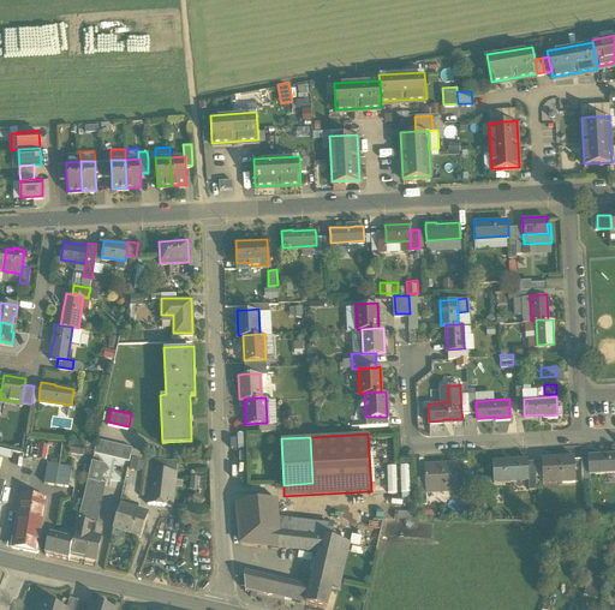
[(94,452),(129,459),(132,446),(97,438),(94,452)]
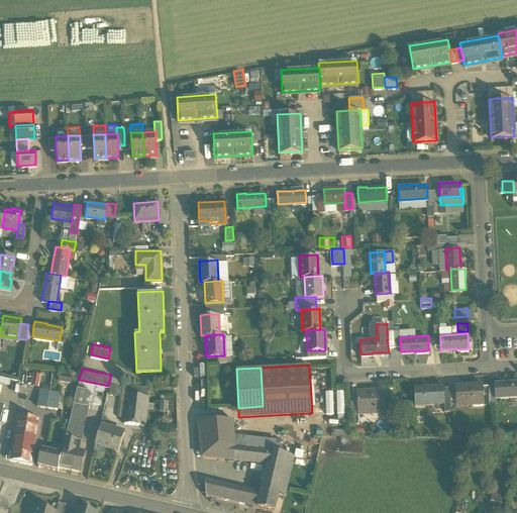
[(40,384),(40,371),(33,371),(32,383),(40,384)]
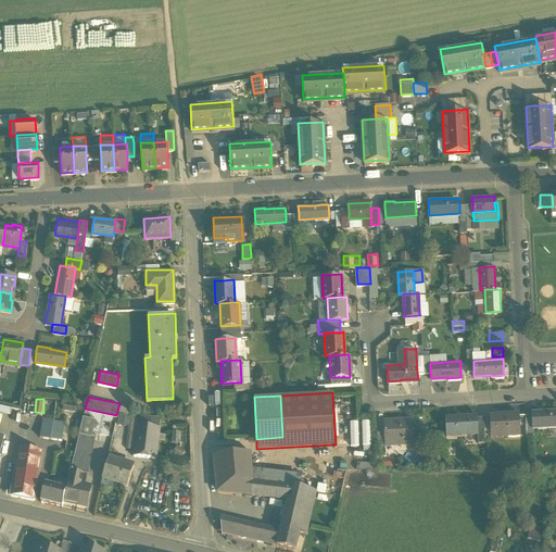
[(116,422),(122,423),(125,411),(118,410),(117,416),(116,422)]
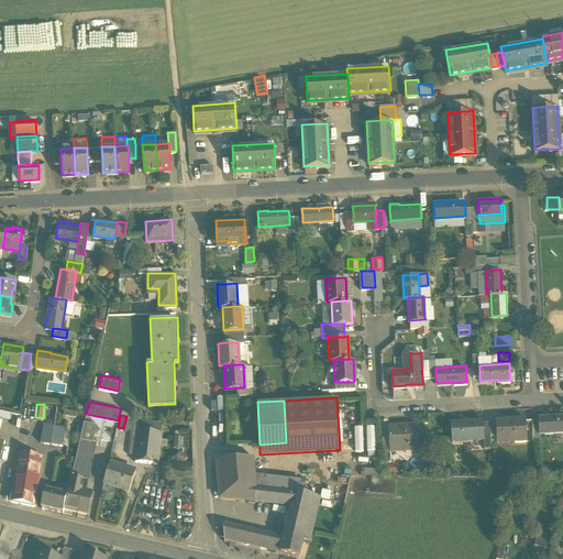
[(539,418),(539,433),(540,433),(562,430),(562,415),(552,416),(552,415),(539,416),(539,418)]
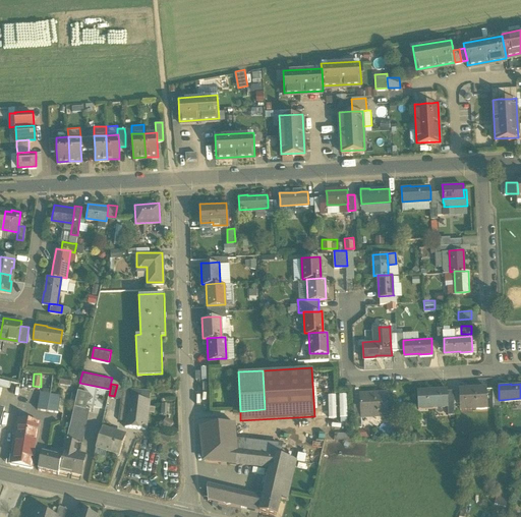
[(476,401),(476,407),(487,406),(486,386),(475,386),(475,388),(459,389),(460,402),(476,401)]
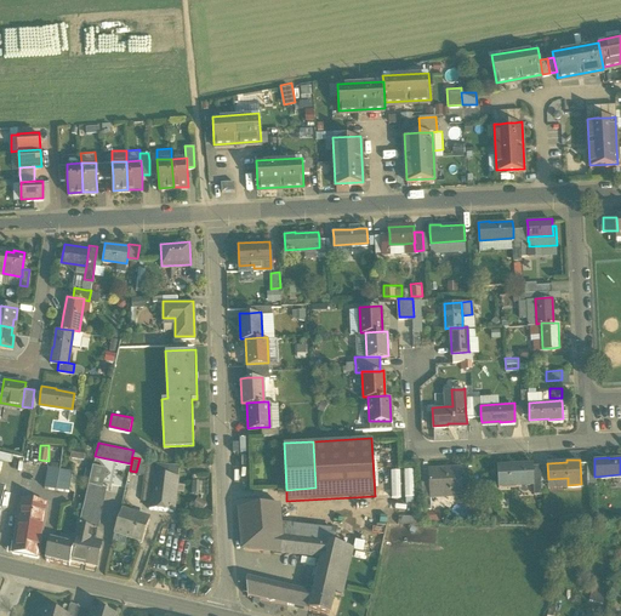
[(170,474),(177,475),(180,466),(154,462),(153,472),(170,474)]
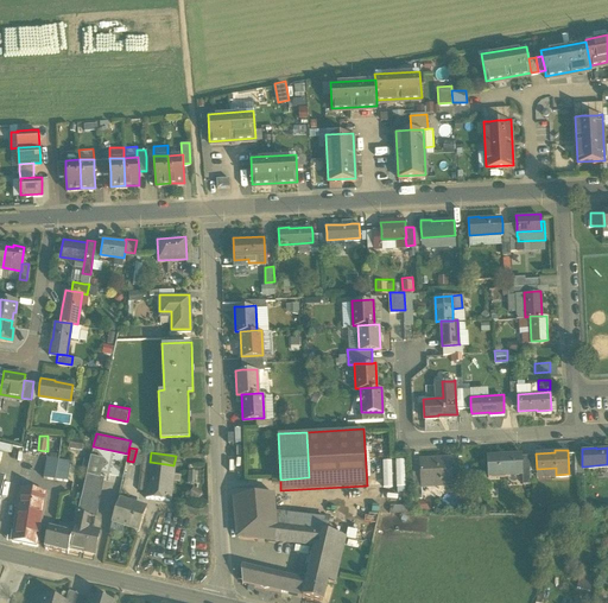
[(90,454),(87,471),(99,475),(102,456),(90,454)]
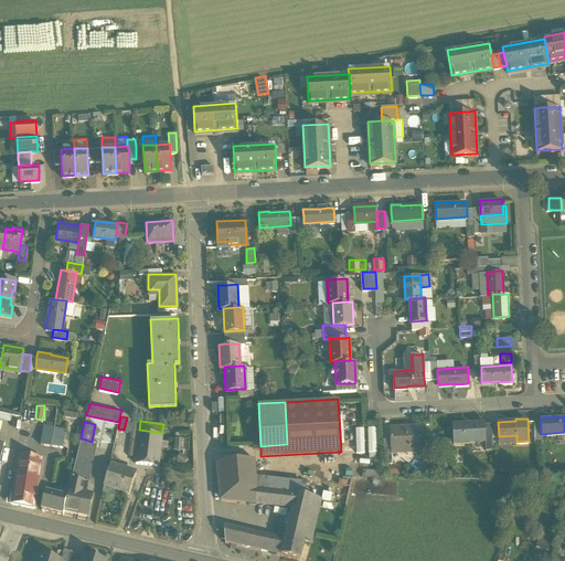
[(452,422),(454,442),(486,440),(484,423),(467,424),(467,422),(452,422)]
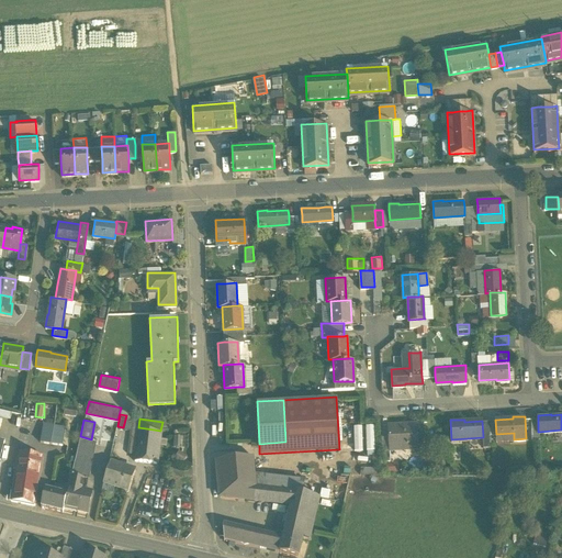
[(41,439),(51,441),(53,424),(45,423),(43,422),(41,439)]
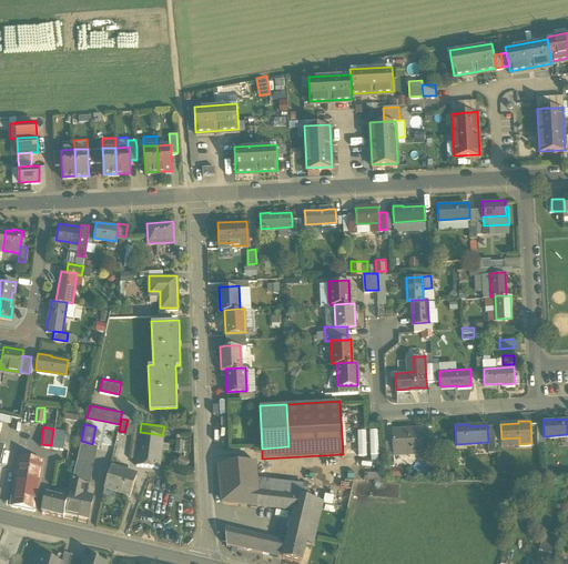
[(393,452),(394,452),(423,451),(422,426),(392,427),(393,440),(393,452)]
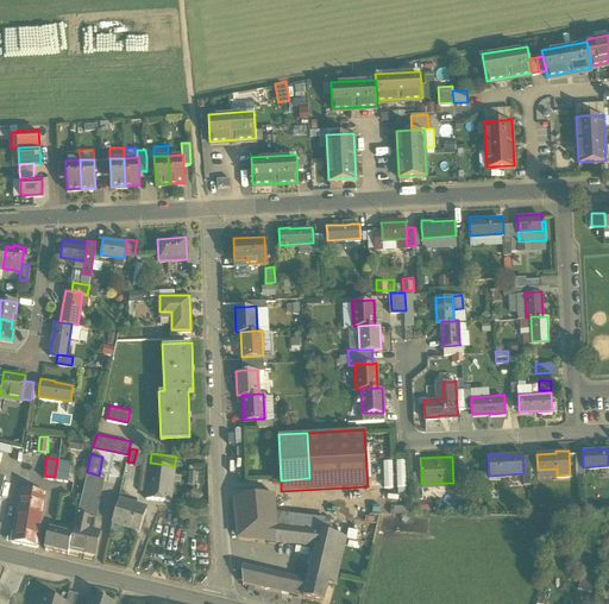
[(67,460),(57,459),(55,477),(64,478),(67,460)]
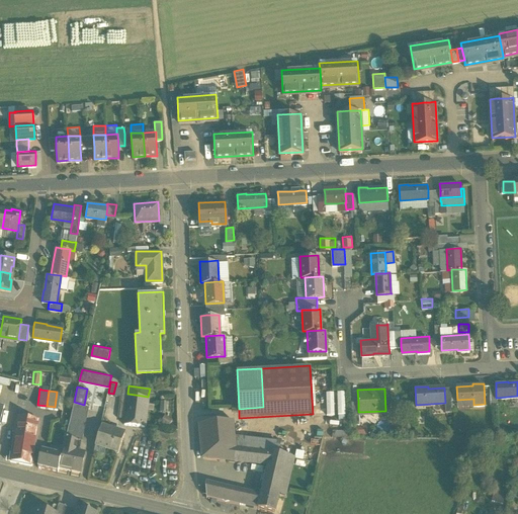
[(127,394),(125,408),(140,410),(142,396),(127,394)]
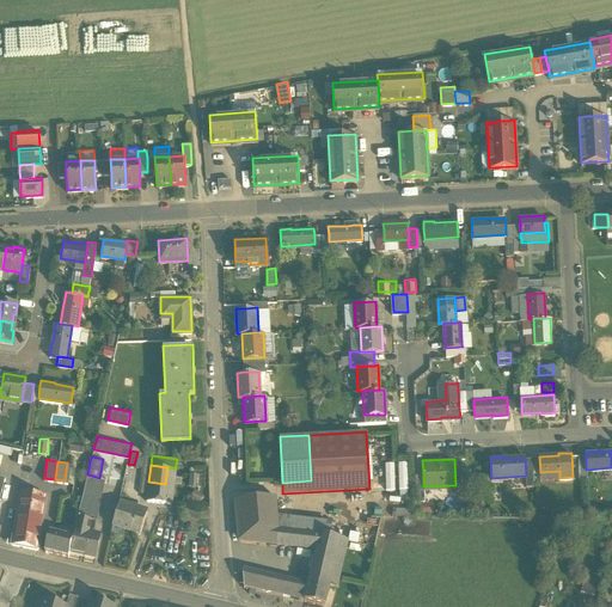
[(175,468),(167,467),(165,484),(148,482),(147,497),(171,501),(175,468)]
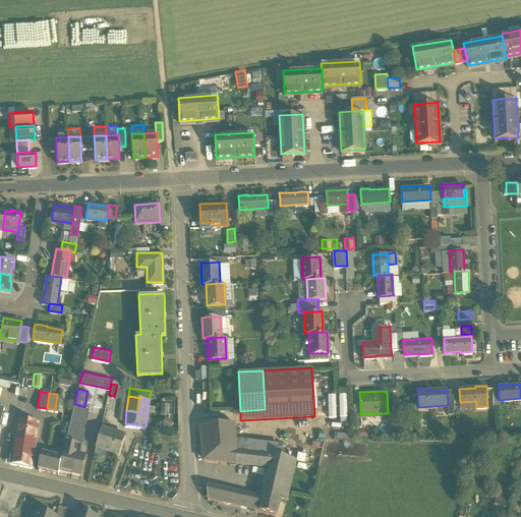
[(85,407),(84,407),(74,404),(69,425),(81,428),(85,407)]
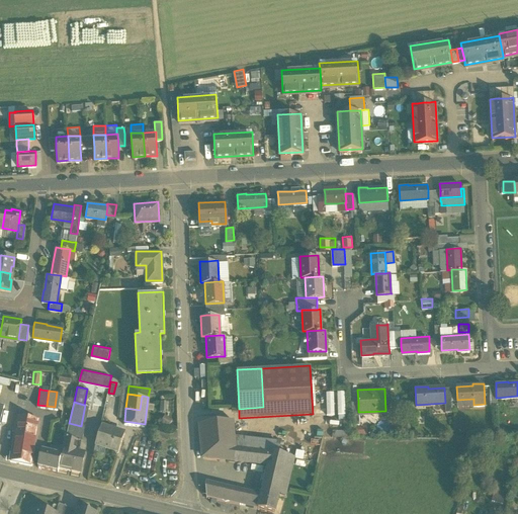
[(17,415),(14,434),(35,438),(38,419),(17,415)]
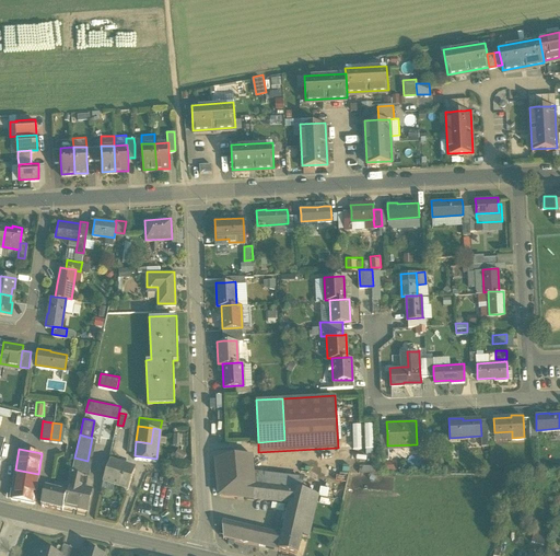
[(219,493),(253,496),(254,484),(255,484),(254,470),(253,453),(216,456),(219,493)]
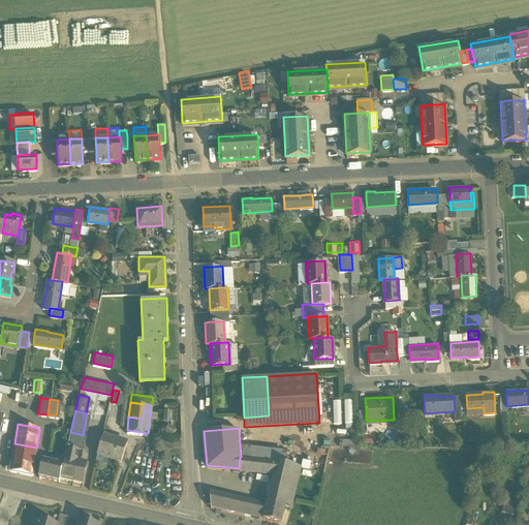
[(67,444),(80,446),(83,435),(70,432),(67,444)]
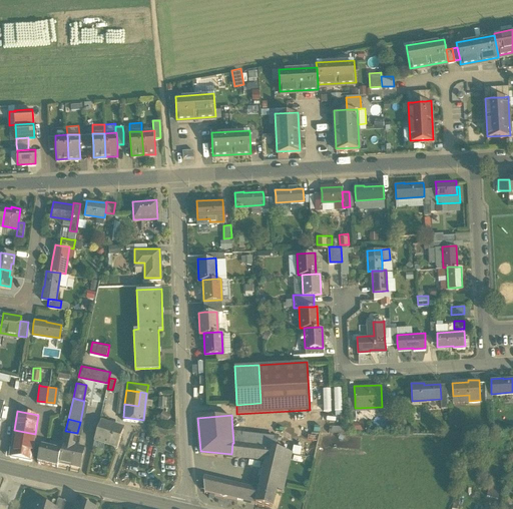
[(94,439),(117,446),(122,428),(98,420),(94,439)]
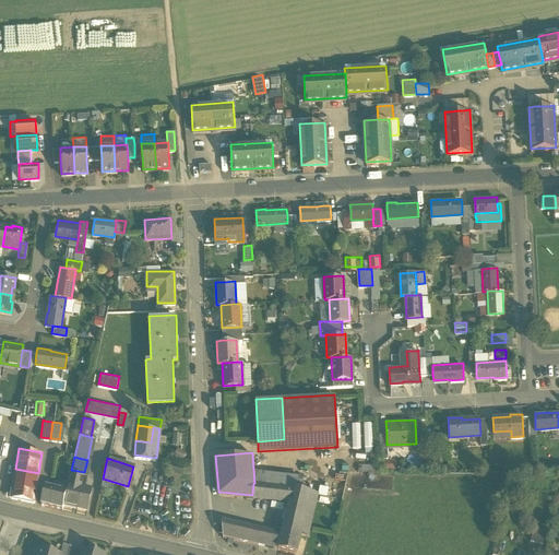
[(35,498),(38,473),(15,469),(11,494),(35,498)]
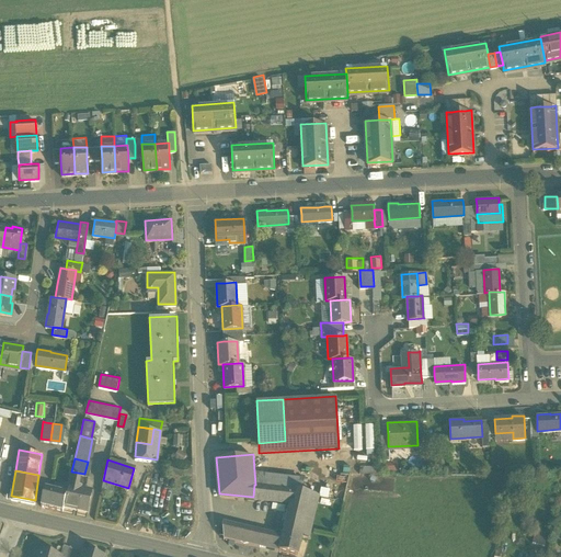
[(302,476),(254,470),(255,485),(298,489),(301,490),(302,476)]
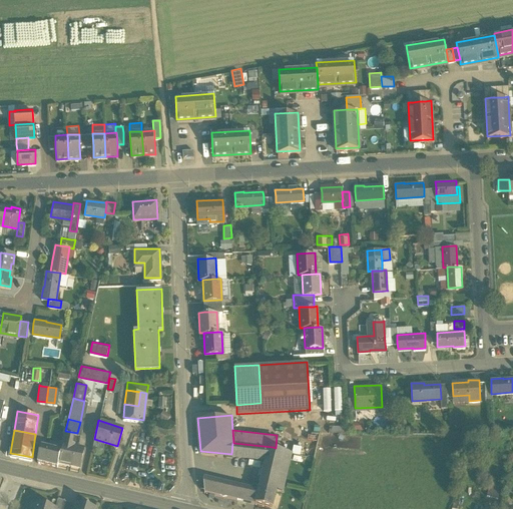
[(59,460),(79,464),(83,446),(78,445),(80,434),(77,433),(65,431),(59,460)]
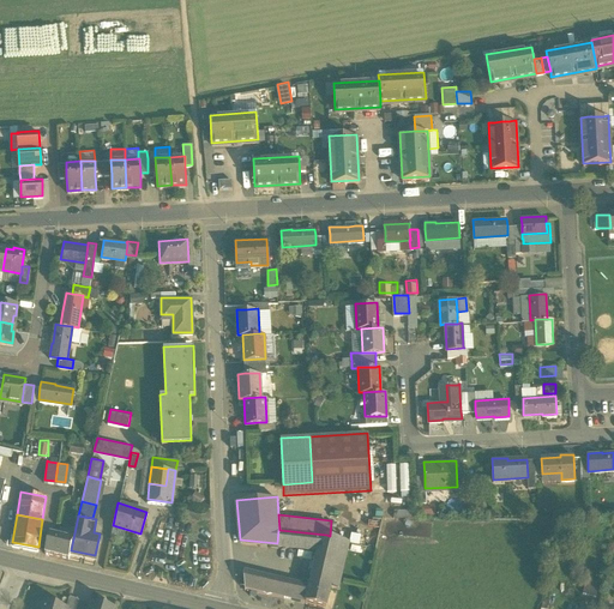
[(44,550),(68,555),(70,550),(73,536),(49,530),(44,550)]
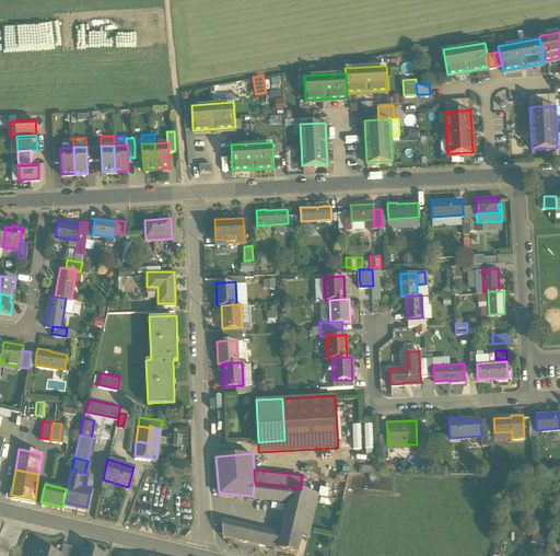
[(253,496),(294,501),(298,488),(255,484),(254,484),(253,496)]
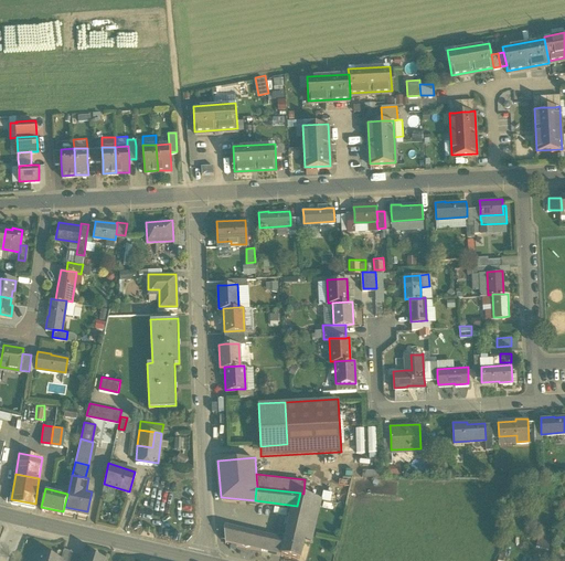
[(304,494),(300,493),(297,506),(290,535),(290,536),(304,538),(311,540),(321,498),(304,494)]
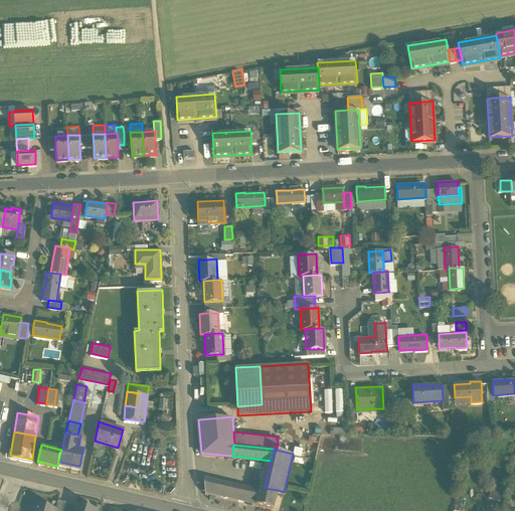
[(205,492),(256,503),(260,492),(207,480),(205,492)]
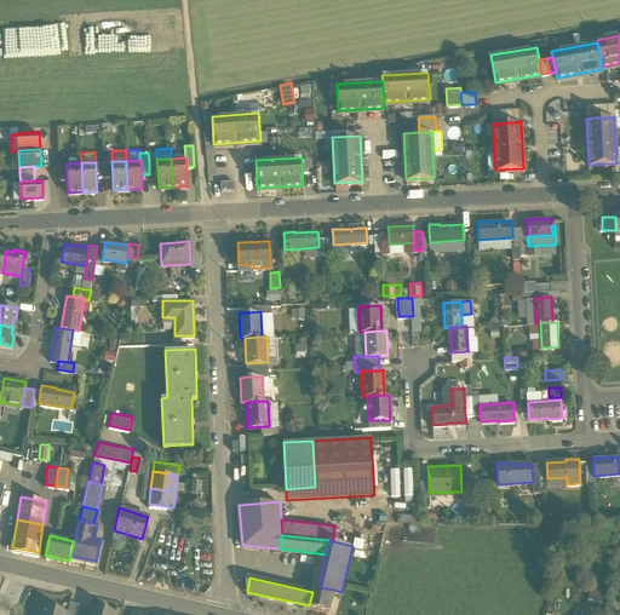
[(309,607),(329,611),(333,590),(319,587),(319,586),(314,585),(313,592),(309,605),(309,607)]
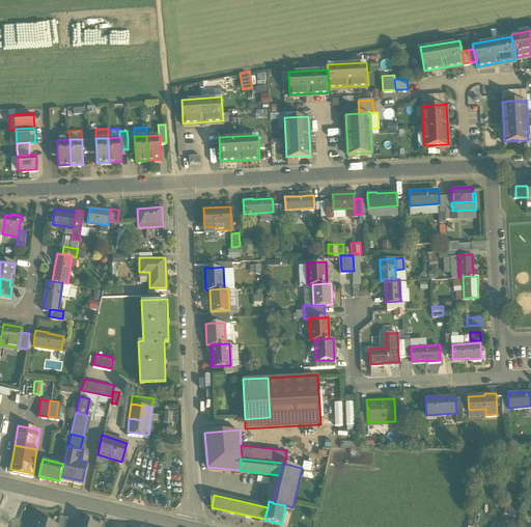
[(57,524),(63,526),(66,517),(66,515),(60,512),(57,524)]
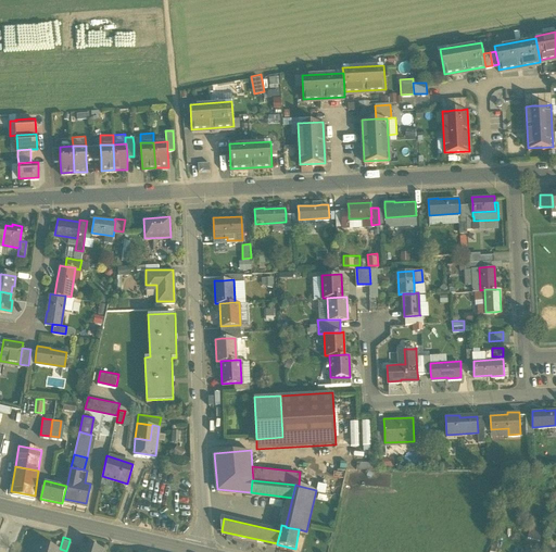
[(66,551),(68,551),(79,551),(81,544),(70,541),(66,551)]
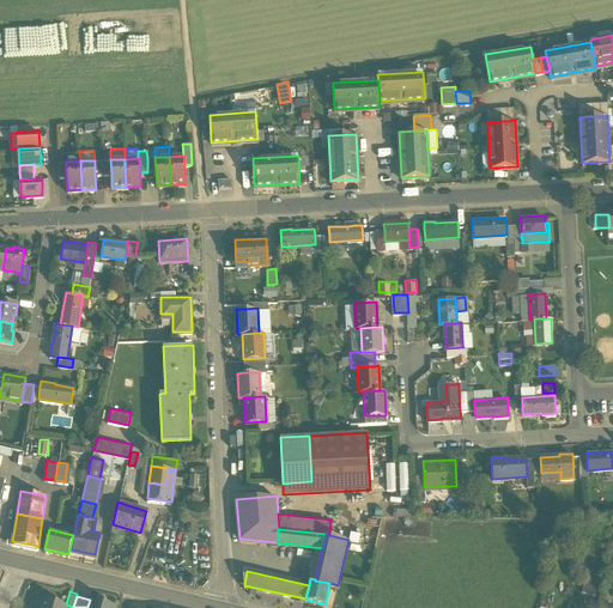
[(539,607),(546,607),(548,599),(542,597),(539,607)]
